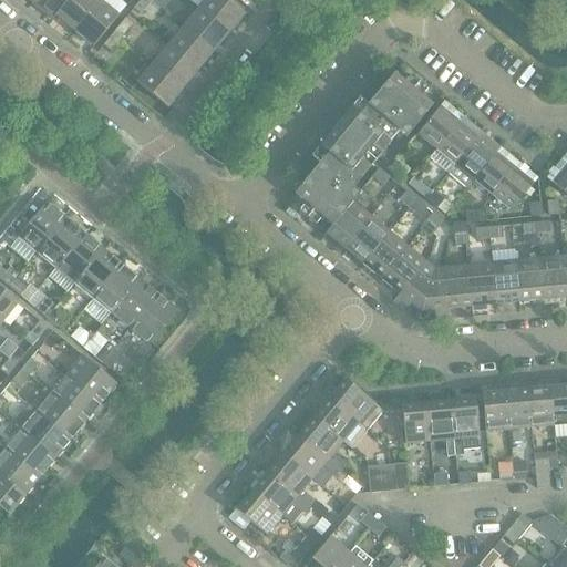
[(28,0),(53,20),(57,17),(55,16),(68,0),(28,0)]
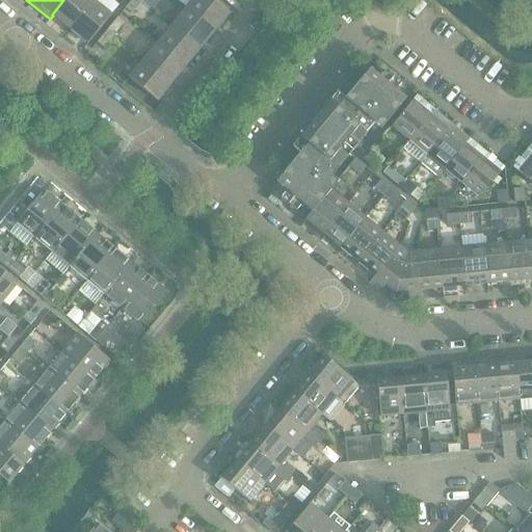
[(63,0),(52,15),(53,16),(70,29),(92,0),(63,0)]
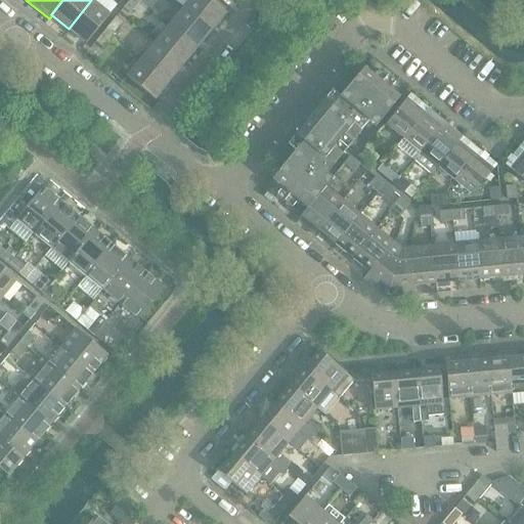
[(119,4),(114,0),(91,0),(69,29),(86,43),(119,4)]
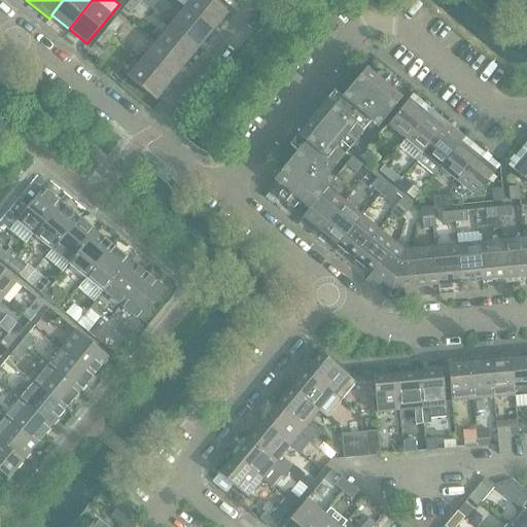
[(131,13),(141,0),(140,0),(130,0),(124,7),(131,13)]
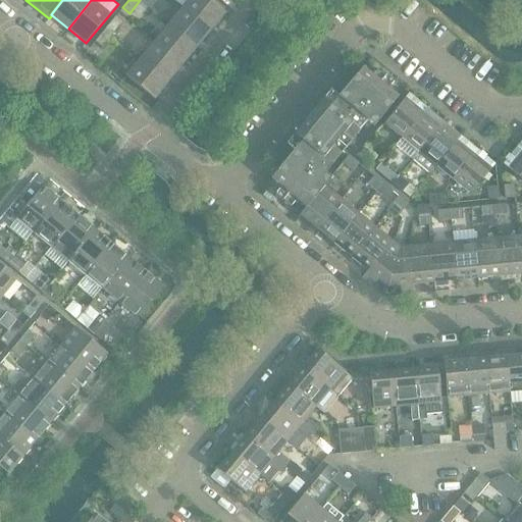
[(208,0),(188,0),(183,7),(210,31),(224,13),(208,0)]
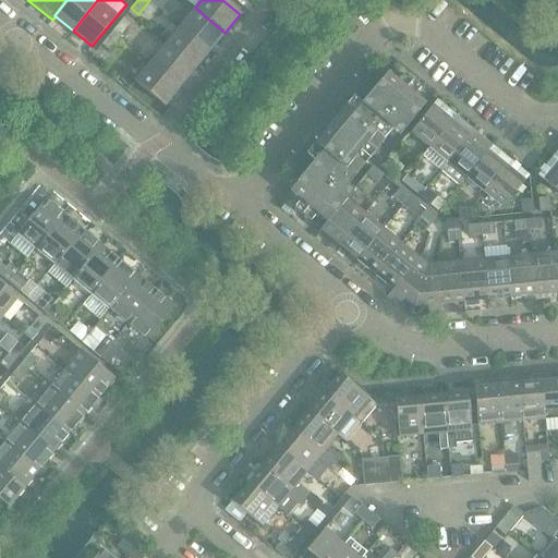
[(195,8),(180,26),(210,51),(225,33),(195,8)]
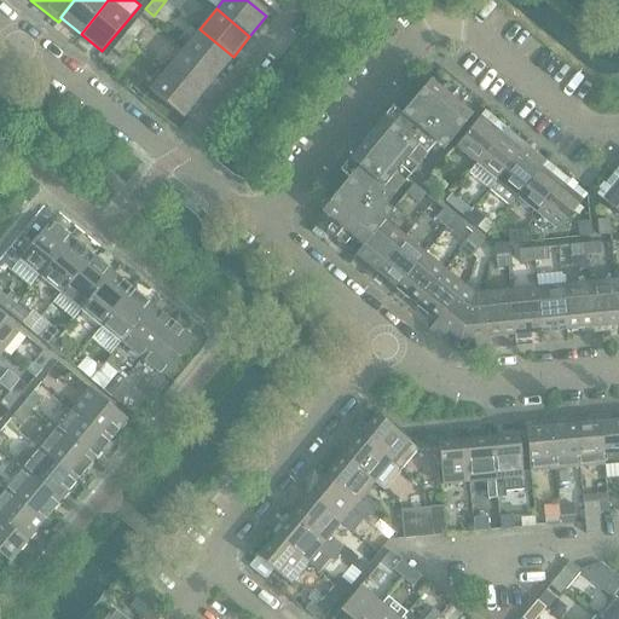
[(137,21),(125,35),(132,41),(144,27),(137,21)]
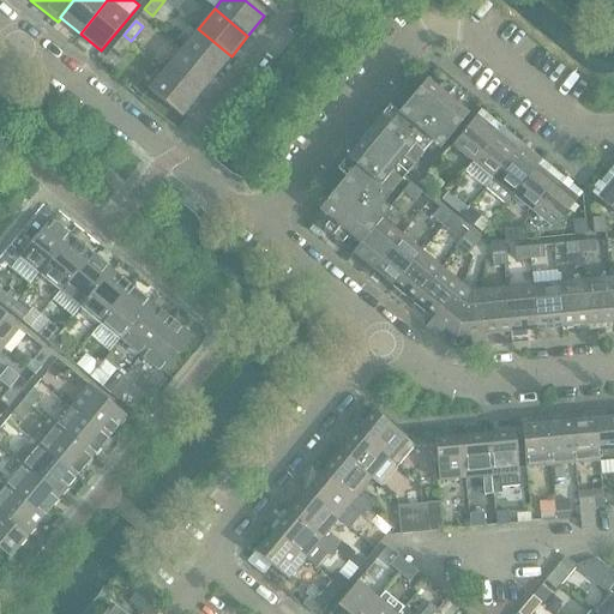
[(198,29),(181,49),(215,76),(232,56),(198,29)]
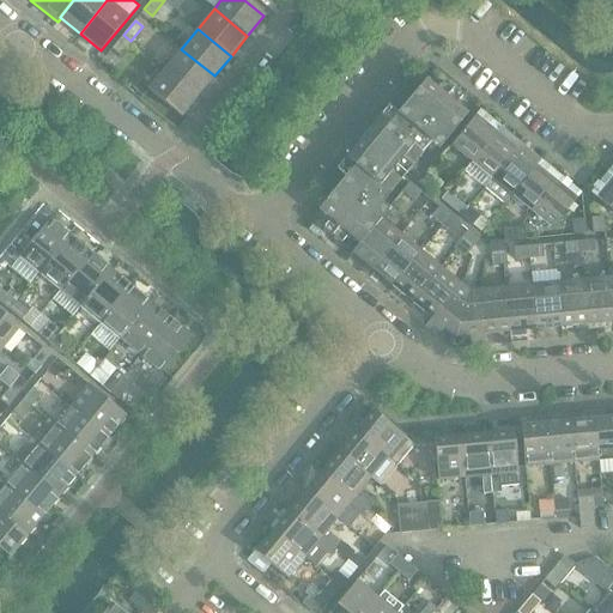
[(119,55),(131,41),(123,35),(111,49),(119,55)]
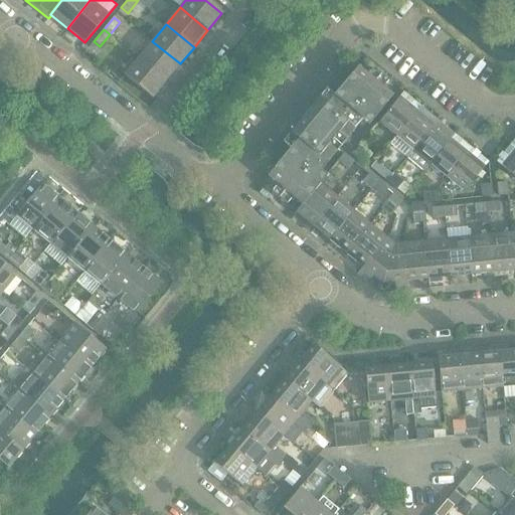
[(152,41),(138,58),(166,80),(180,63),(152,41)]
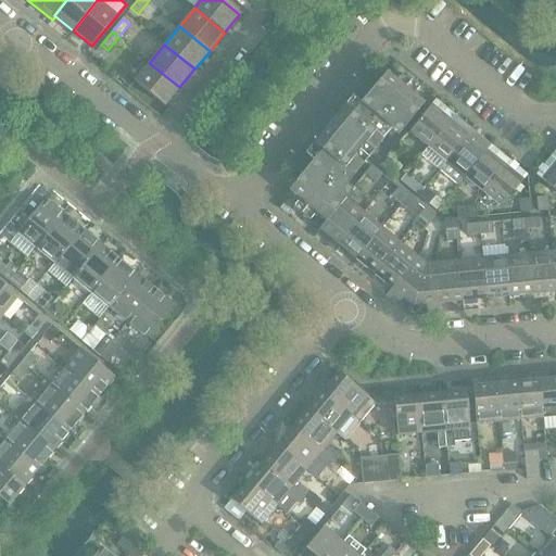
[(164,105),(179,87),(149,63),(134,81),(164,105)]
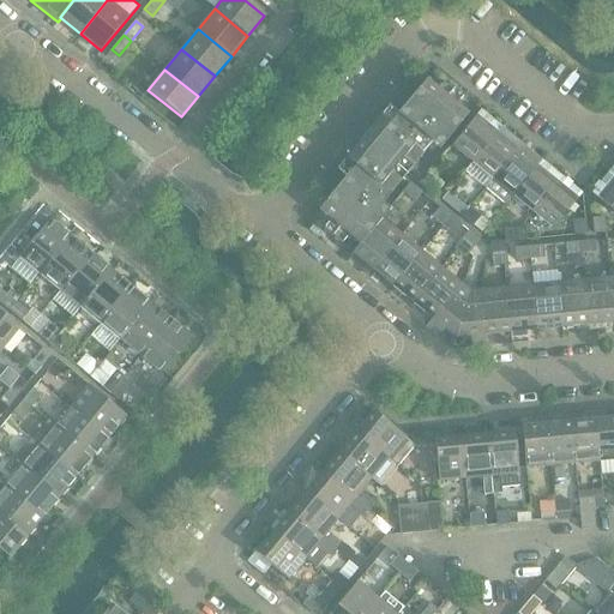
[(349,235),(360,244),(360,245),(380,220),(381,220),(389,210),(381,204),(432,143),(439,149),(468,115),(426,80),(398,113),(389,106),(336,169),(345,178),(319,210),(331,220),(324,228),(343,244),(349,235)]
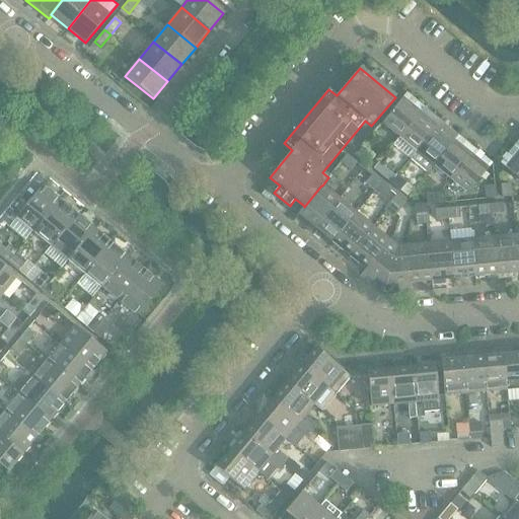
[(382,123),(399,137),(423,108),(405,94),(382,123)]
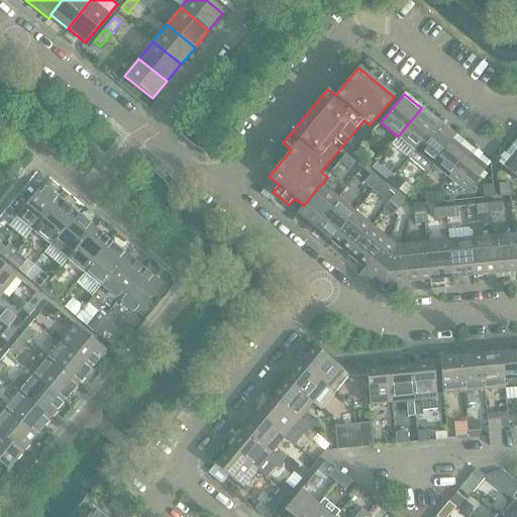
[(438,121),(421,108),(398,136),(415,150),(438,121)]
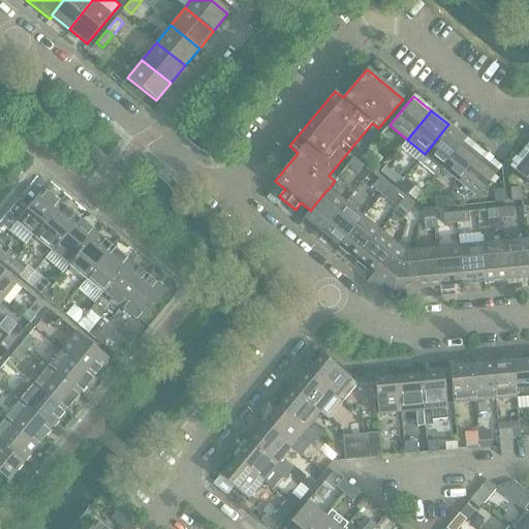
[(434,177),(441,168),(466,138),(448,124),(425,154),(417,162),(434,177)]
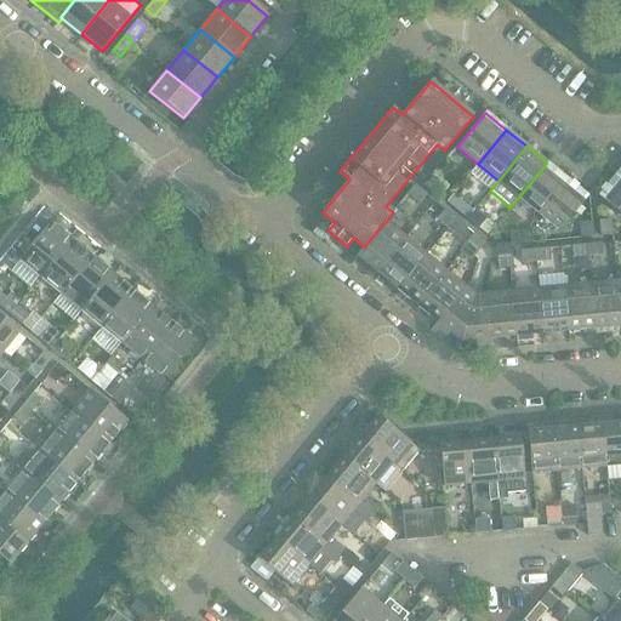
[(518,198),(539,214),(567,180),(547,163),(518,198)]
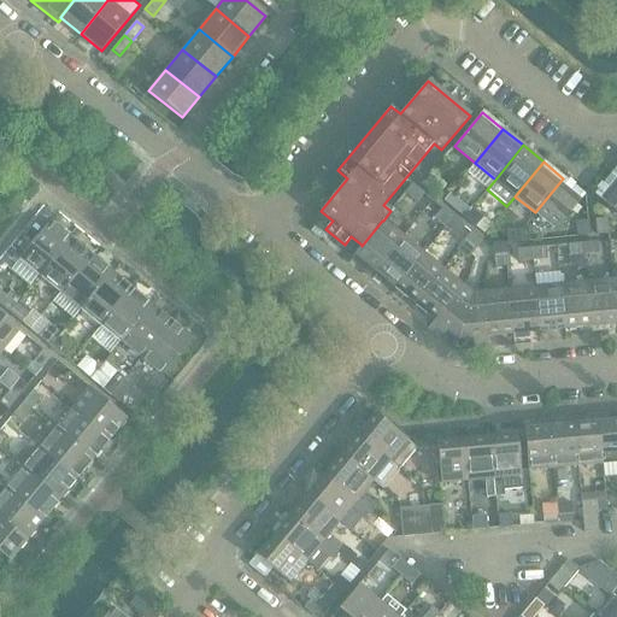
[(616,212),(616,177),(611,174),(594,194),(616,212)]
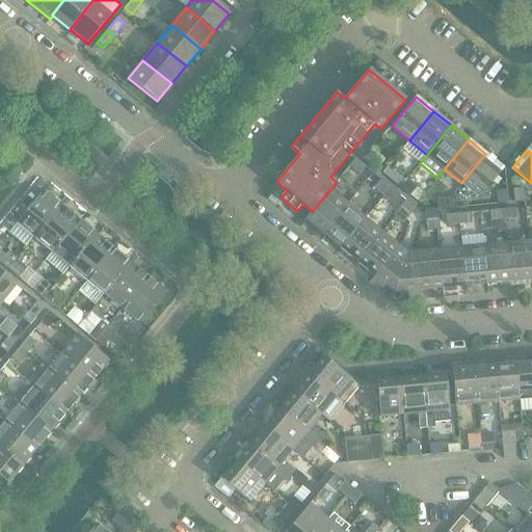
[(371,151),(365,158),(375,166),(381,159),(371,151)]
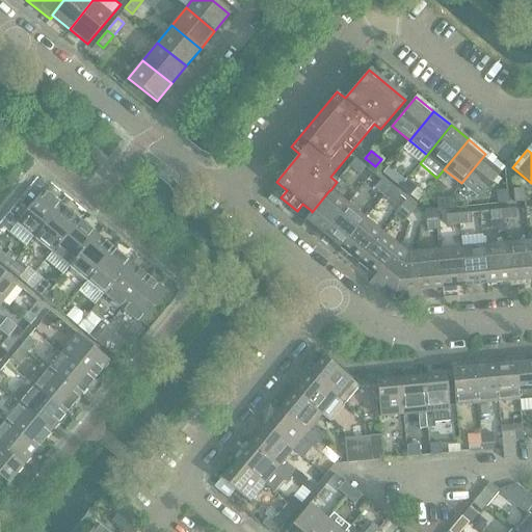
[(504,168),(485,154),(461,183),(479,197),(504,168)]
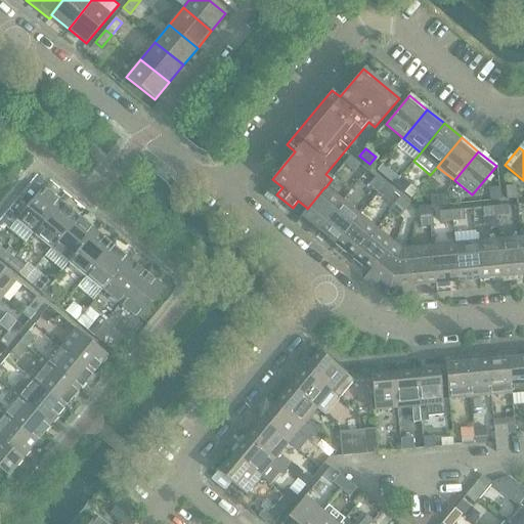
[(349,157),(344,164),(354,173),(360,166),(349,157)]
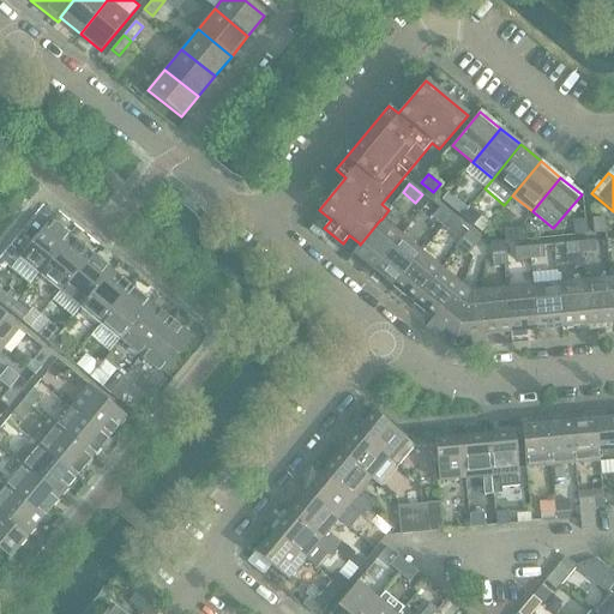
[(451,206),(462,216),(469,208),(458,198),(451,206)]
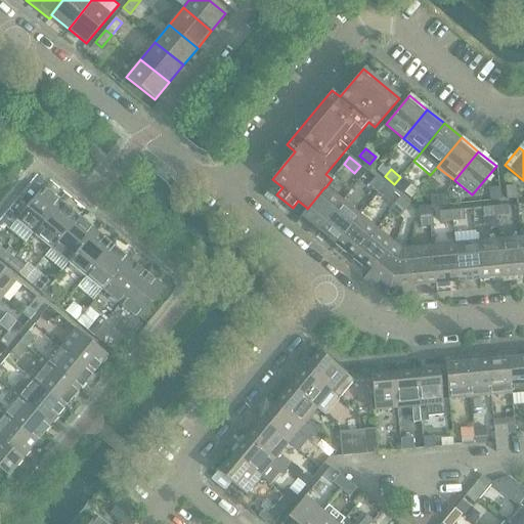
[(367,186),(377,193),(384,185),(375,177),(367,186)]
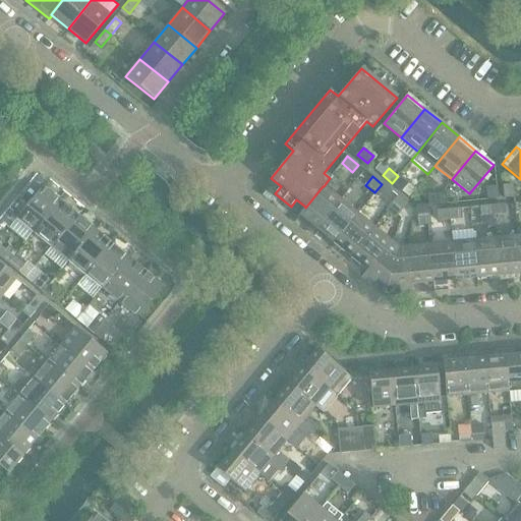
[(407,183),(398,176),(392,183),(401,190),(407,183)]
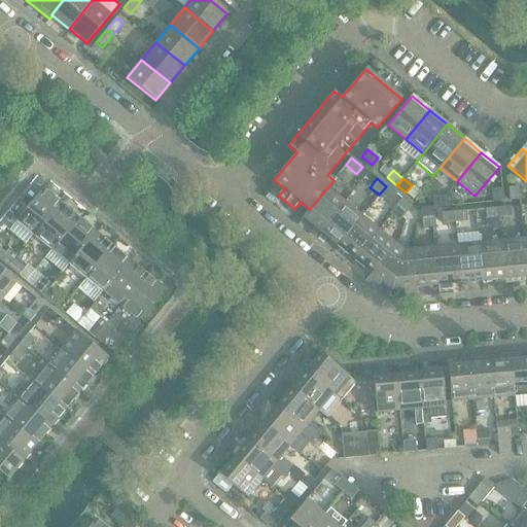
[(412,185),(406,192),(414,200),(420,191),(412,185)]
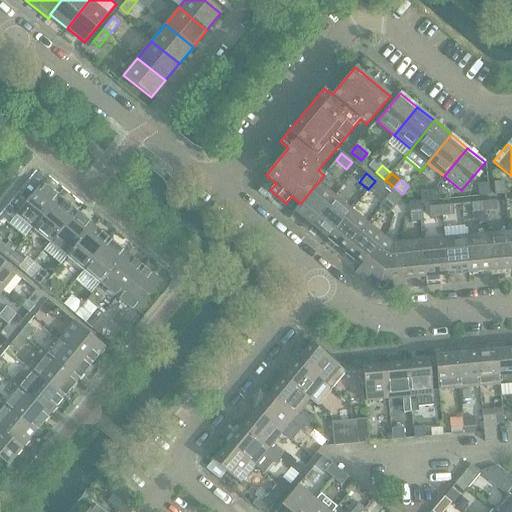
[(384,188),(375,181),(368,189),(377,197),(384,188)]
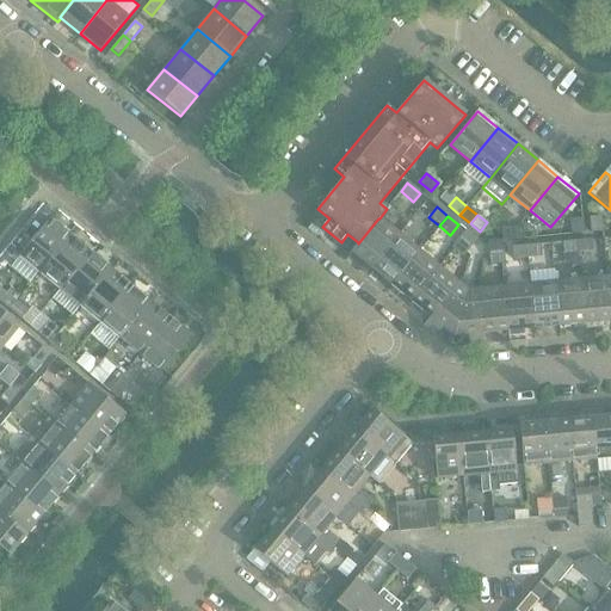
[(591,233),(604,232),(602,217),(590,218),(591,233)]
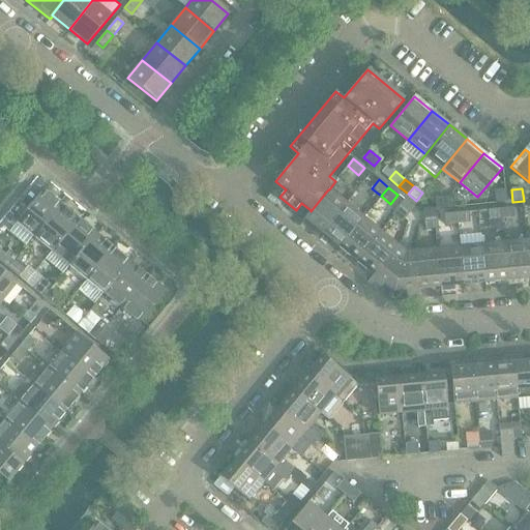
[(346,203),(329,189),(328,189),(311,211),(311,210),(304,218),(322,233),(346,203)]
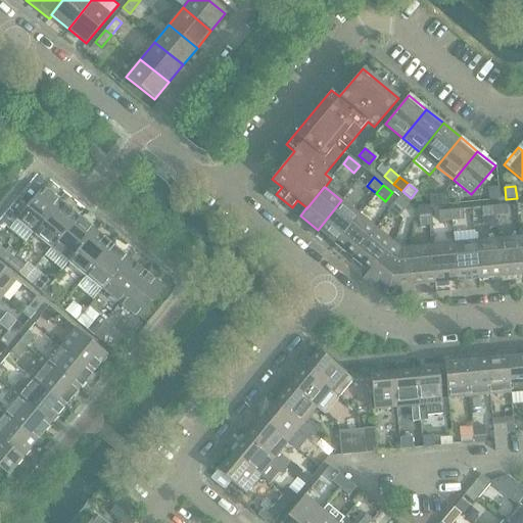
[(33,233),(35,234),(60,202),(43,188),(16,220),(33,233)]
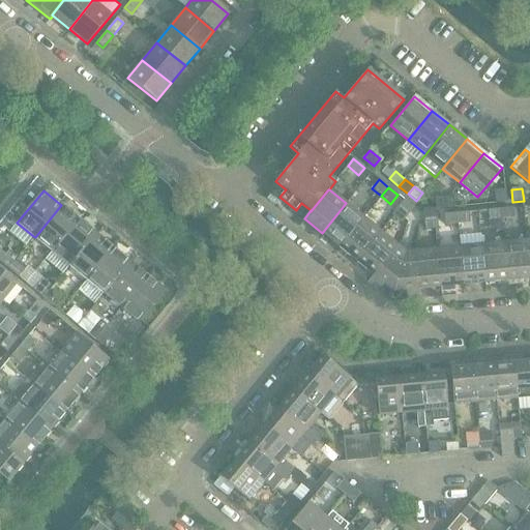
[(506,203),(505,190),(494,192),(495,204),(506,203)]
